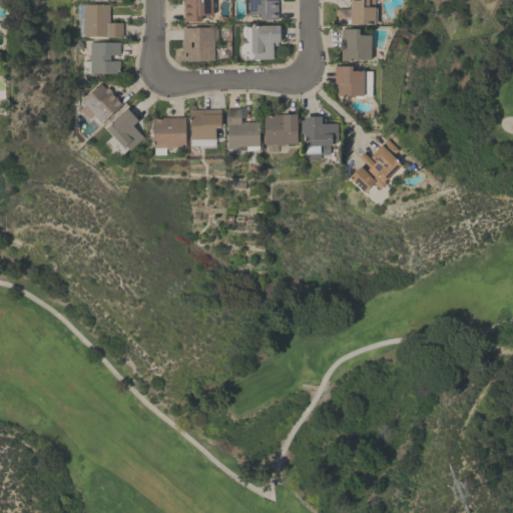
[(182,21),(181,0),(210,0),(211,21),(182,21)]
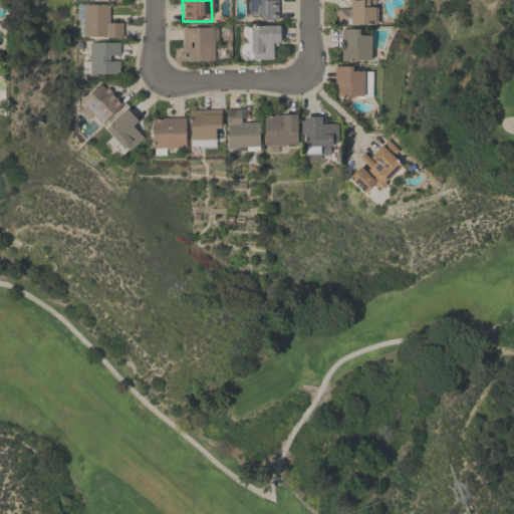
[(276,0),(277,19),(260,19),(260,14),(250,14),(250,15),(244,15),(244,7),(242,0),(276,0)]
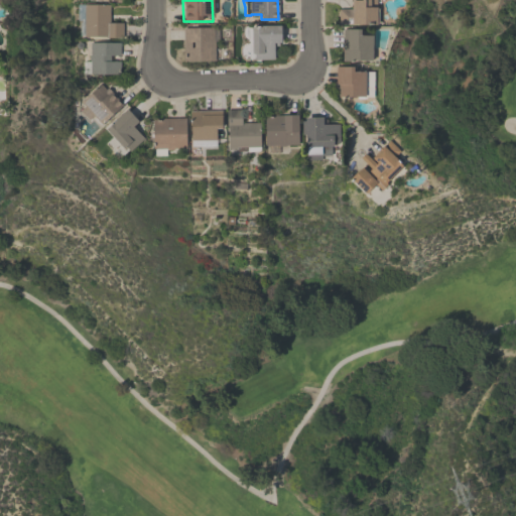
[(376,23),(339,24),(338,8),(352,8),(352,0),(376,0),(376,8),(377,8),(377,22),(376,22),(376,23)]
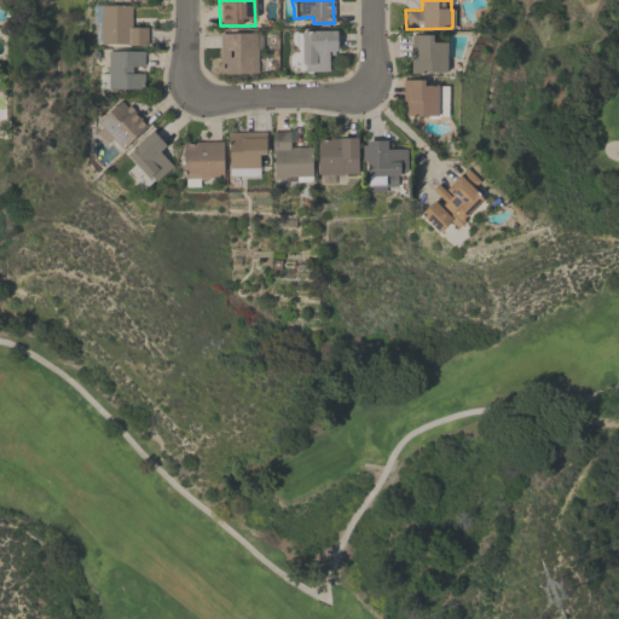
[(132,4),(132,25),(148,27),(146,44),(100,44),(100,42),(96,42),(96,27),(97,27),(97,23),(93,23),(93,5),(100,5),(100,4),(132,4)]
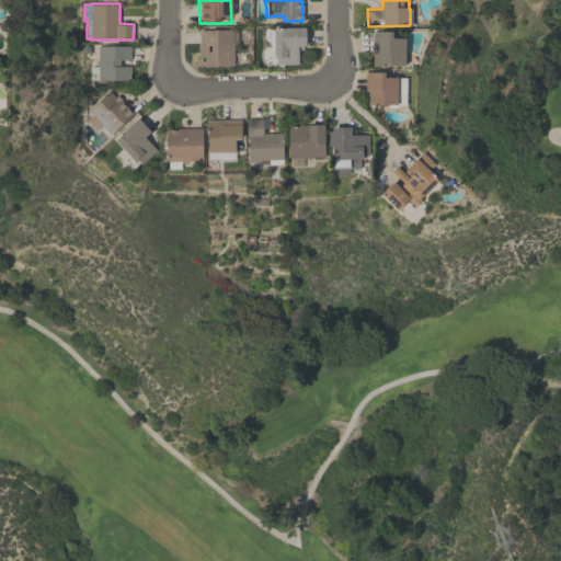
[(273,29),(278,29),(278,27),(305,26),(305,49),(297,49),(298,64),(276,64),(276,57),(273,57),(273,45),(271,45),(270,38),(273,38),(273,29)]
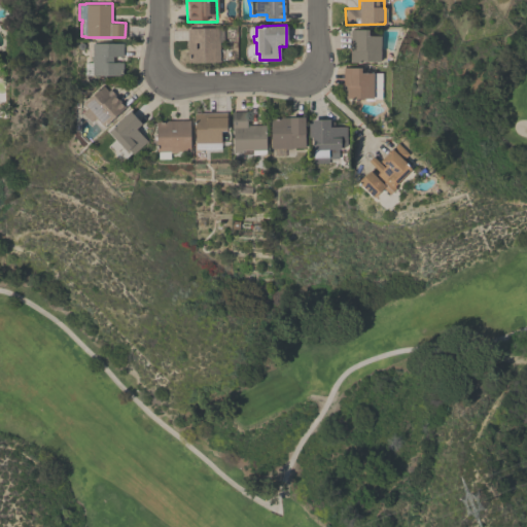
[(186,28),(217,27),(217,40),(218,41),(219,62),(187,63),(186,28)]
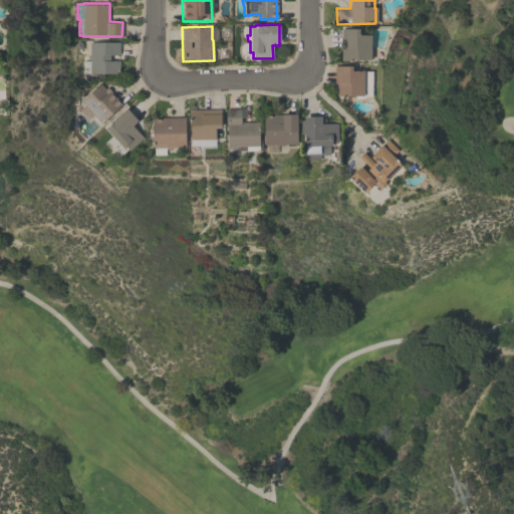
[(369,35),(369,60),(351,60),(341,60),(341,28),(357,28),(357,35),(369,35)]
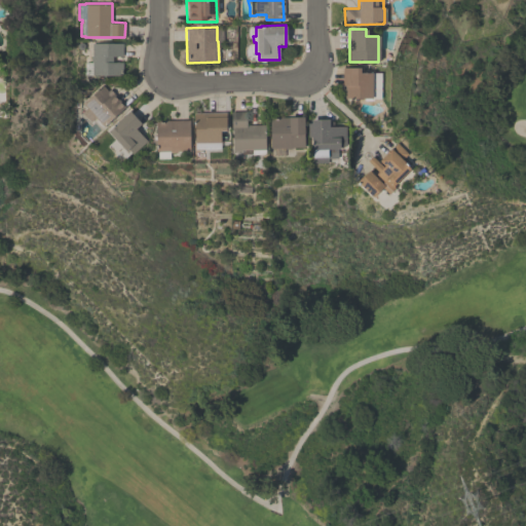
[(121,75),(91,74),(92,63),(90,63),(90,55),(92,55),(92,43),(121,43),(121,55),(111,55),(111,63),(121,63),(121,75)]
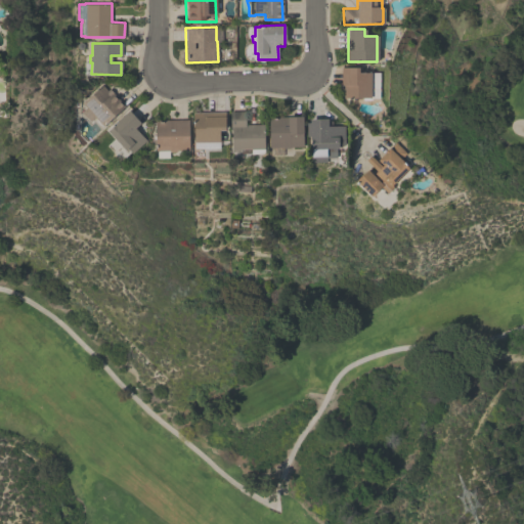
[(379,97),(370,97),(370,99),(362,99),(362,97),(343,97),(343,85),(340,85),(340,67),(358,67),(358,72),(379,72),(379,97)]
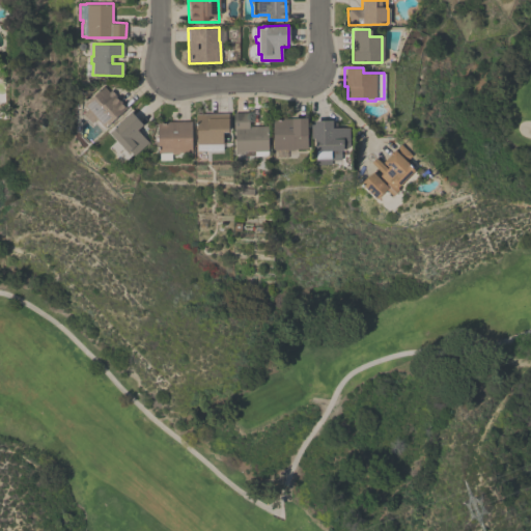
[(84,104),(103,86),(108,91),(110,89),(127,107),(105,127),(96,118),(91,122),(82,113),(87,108),(84,104)]
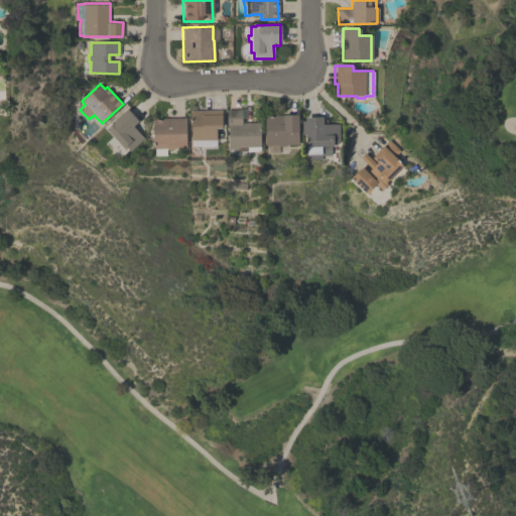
[(132,126),(143,137),(130,150),(125,145),(123,147),(106,128),(127,108),(138,121),(132,126)]
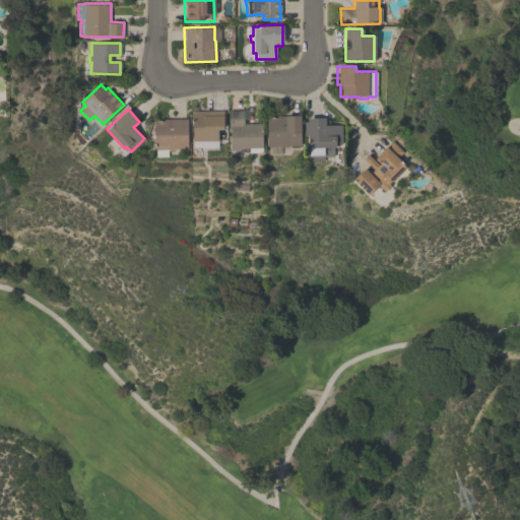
[(222,110),(223,128),(217,129),(217,146),(192,147),(191,111),(222,110)]
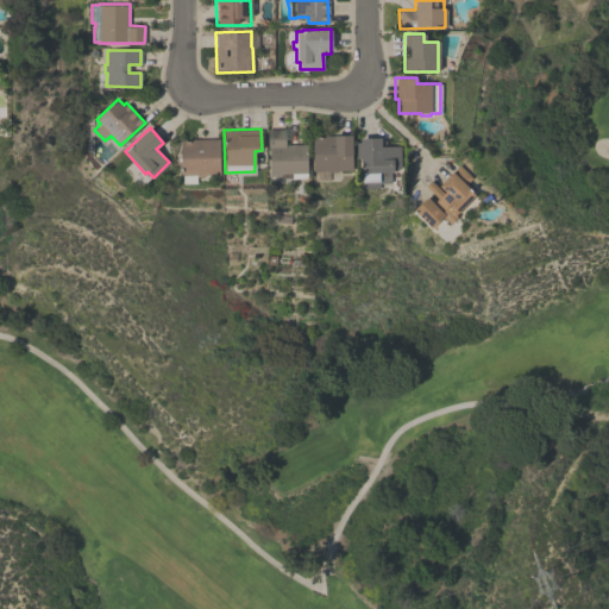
[(284,144),(306,143),(307,173),(306,173),(306,177),(280,179),(280,174),(269,175),(269,148),(268,148),(267,129),(284,129),(284,144)]
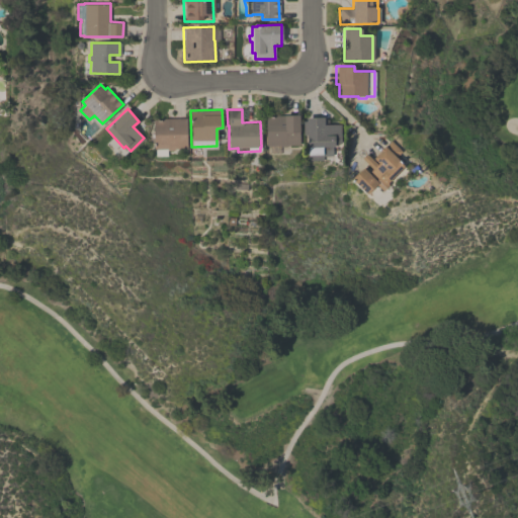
[(298,114),(299,145),(287,145),(286,146),(279,146),(279,145),(266,145),(265,115),(298,114)]
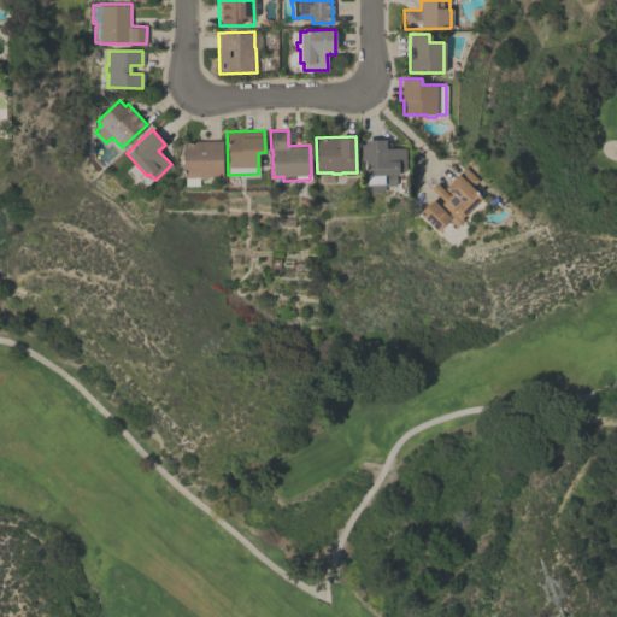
[(385,139),(386,142),(389,142),(389,148),(405,147),(405,170),(398,171),(398,174),(395,175),(395,186),(383,186),(383,189),(366,191),(366,169),(365,169),(364,160),(360,160),(360,145),(364,145),(364,140),(385,139)]
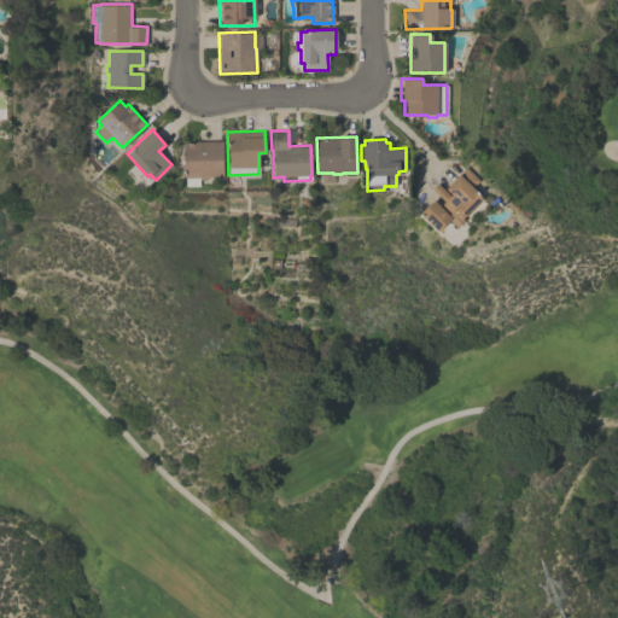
[(182,141),(222,140),(223,176),(205,178),(205,179),(199,179),(199,186),(185,186),(185,178),(182,178),(182,141)]
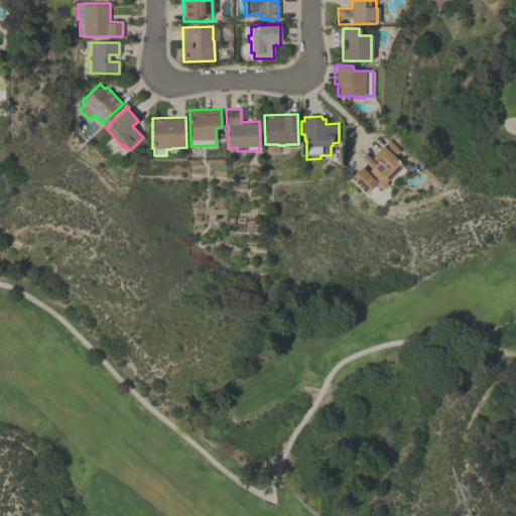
[(402,164),(386,181),(387,183),(380,190),(373,183),(365,191),(350,177),(361,166),(367,171),(370,168),(360,157),(365,152),(375,163),(377,162),(372,157),(378,150),(378,149),(382,145),(383,145),(388,139),(400,150),(394,156),(402,164)]
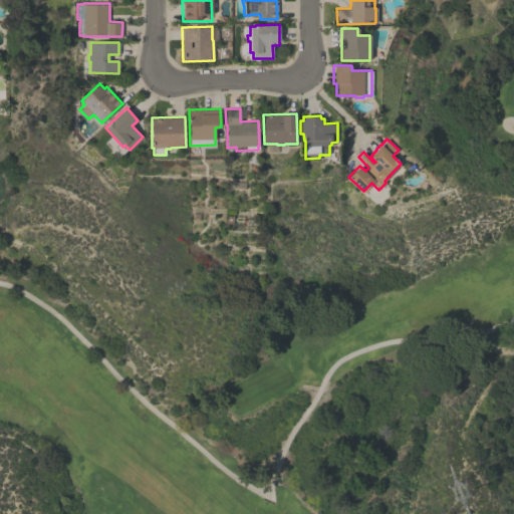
All buildings are outlined.
